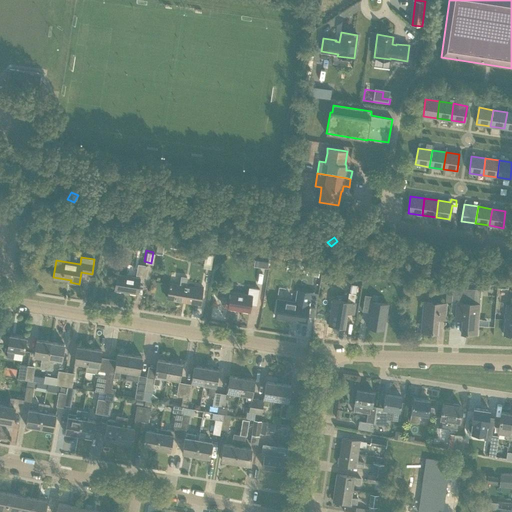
[(115,290),(137,293),(139,280),(146,282),(148,265),(138,264),(136,277),(117,274),(115,290)]
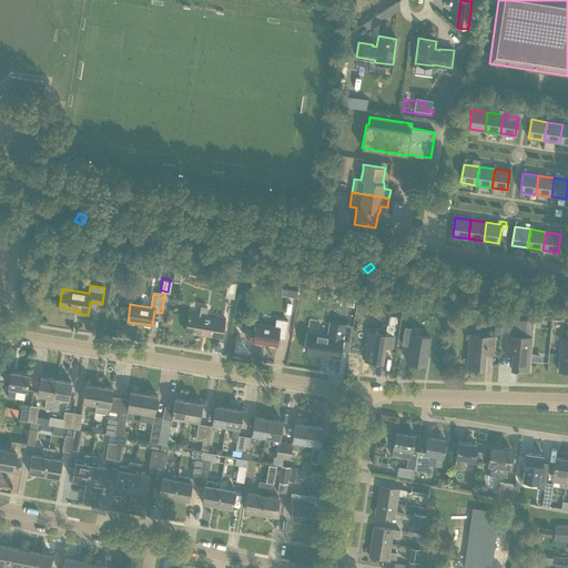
[(342,293),(340,304),(354,306),(355,295),(342,293)]
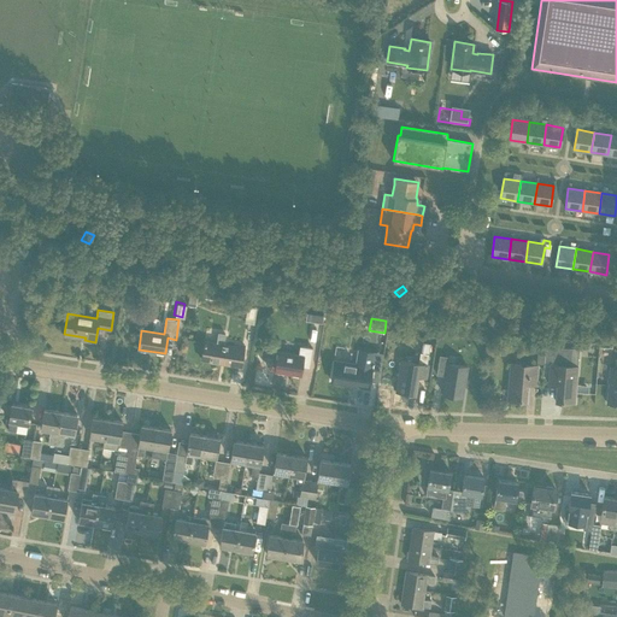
[(201,359),(241,366),(245,345),(236,344),(236,346),(224,345),(225,334),(218,333),(217,344),(204,341),(201,359)]
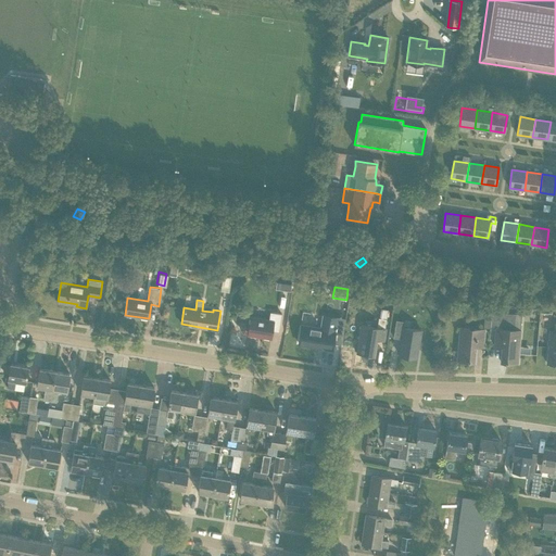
[(356,352),(374,355),(377,339),(383,340),(386,329),(384,328),(388,310),(380,308),(379,317),(377,327),(361,325),(356,352)]
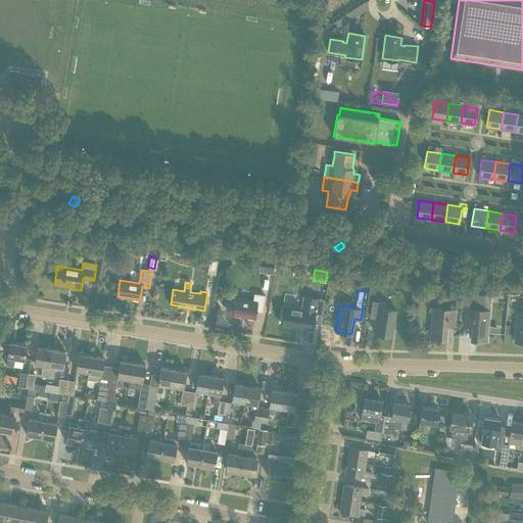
[(455,307),(461,308),(462,293),(454,292),(453,298),(456,299),(455,307)]
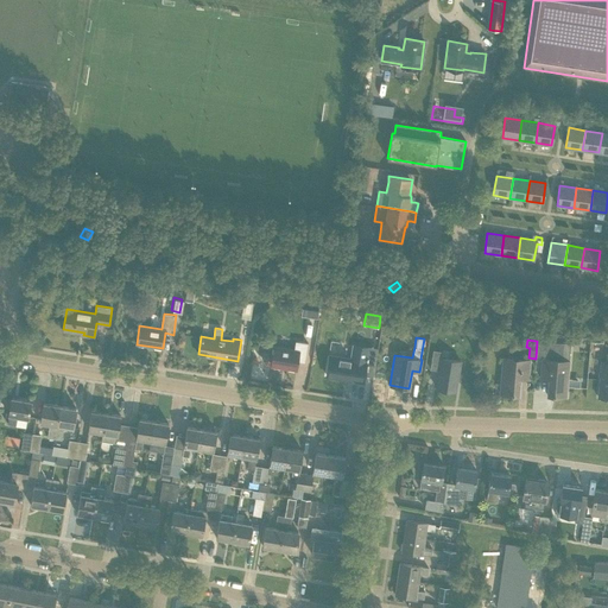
[(271,366),(296,371),(297,361),(305,362),(308,343),(296,341),(295,349),(274,347),(273,355),(267,354),(264,356),(263,361),(265,363),(272,365),(271,366)]
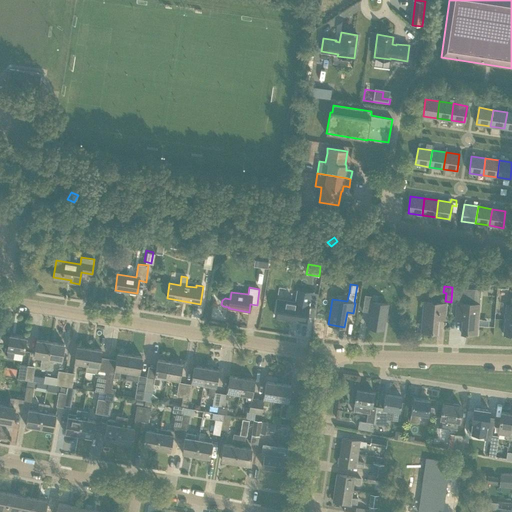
[(473,303),(474,289),(452,287),(451,302),(452,302),(452,299),(458,300),(458,302),(457,302),(456,314),(462,314),(460,332),(477,334),(479,304),(473,303)]
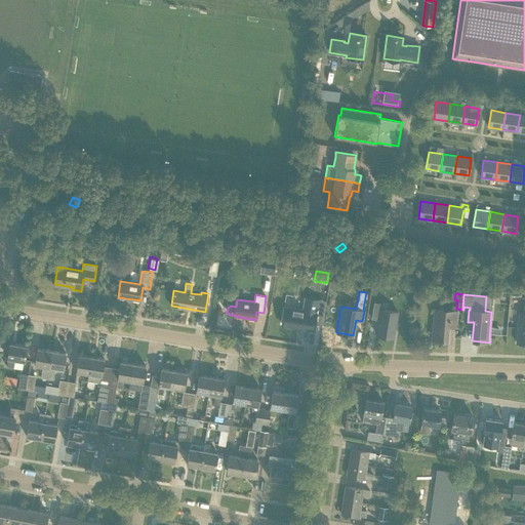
[(282,324),(314,329),(316,313),(315,313),(317,299),(306,298),(304,311),(284,308),(282,324)]
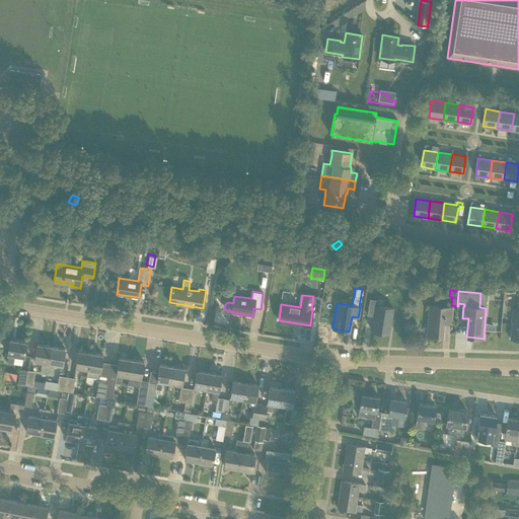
[(372,331),(388,334),(392,308),(377,305),(378,300),(370,299),(368,315),(375,316),(372,331)]
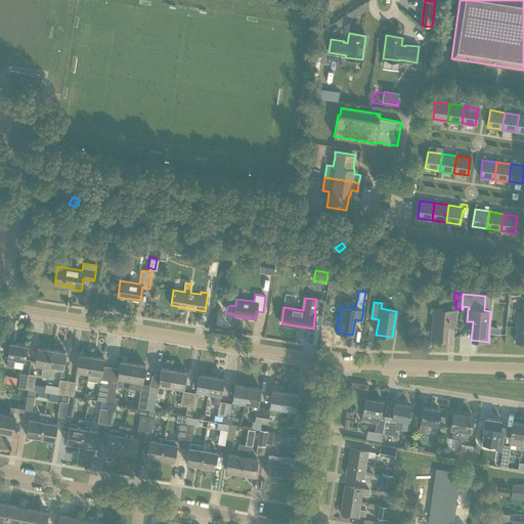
[(431,339),(447,340),(448,322),(455,322),(456,310),(433,308),(431,339)]
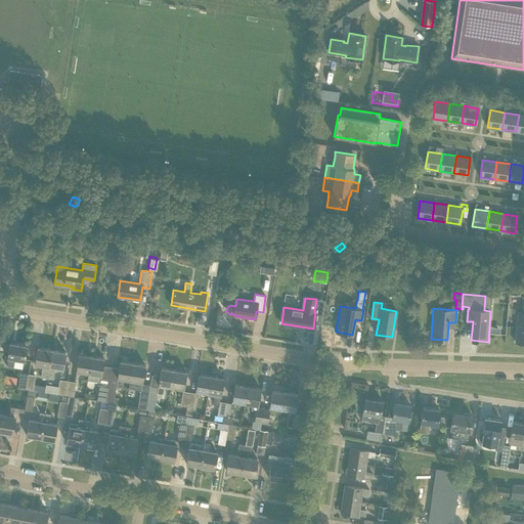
[(24,360),(27,345),(10,343),(7,357),(8,357),(7,365),(13,366),(15,358),(24,360)]
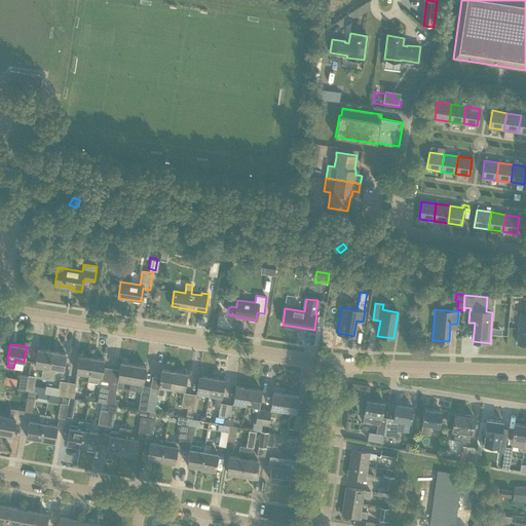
[(41,378),(47,379),(51,350),(37,348),(35,365),(43,367),(41,378)]
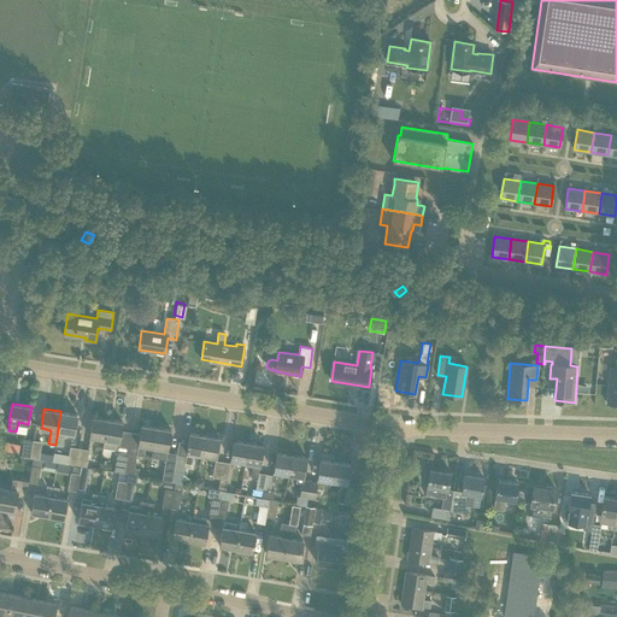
[(77,415),(60,411),(56,445),(63,446),(64,438),(60,438),(62,432),(74,434),(77,415)]
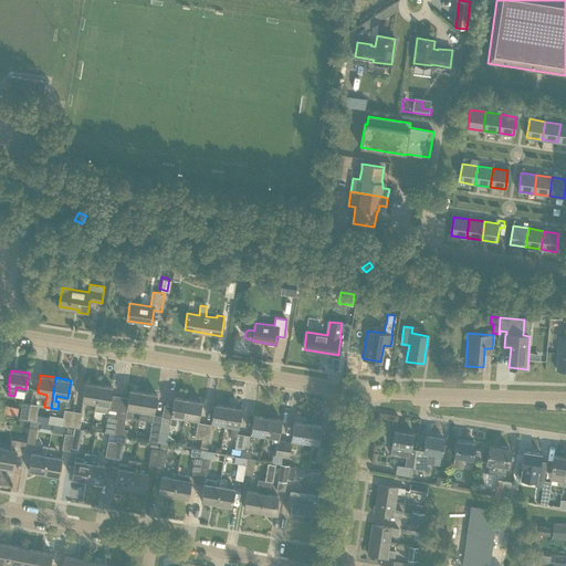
[(82,400),(96,402),(98,385),(85,383),(82,400)]
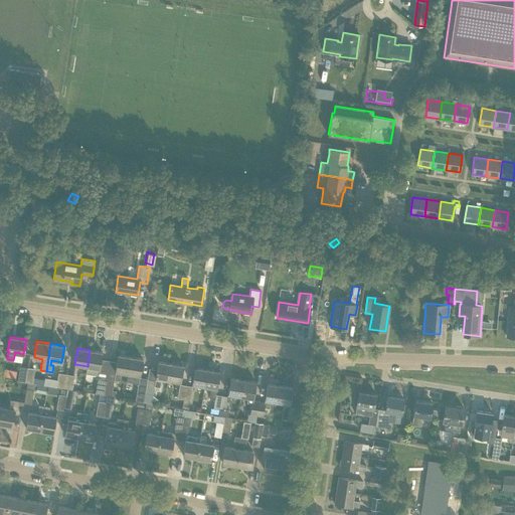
[(88,366),(86,373),(99,375),(102,352),(90,350),(88,366)]
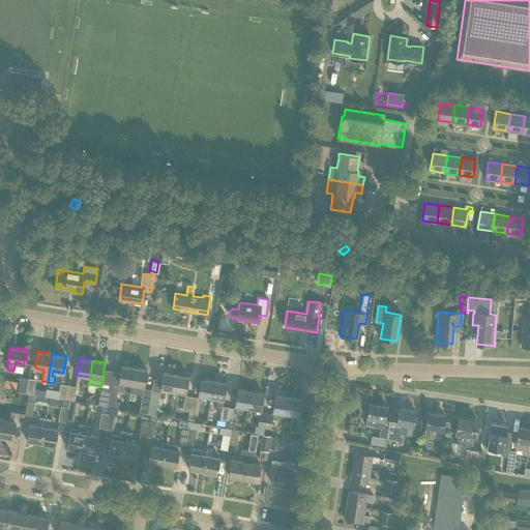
[(125,383),(131,384),(134,366),(121,364),(118,384),(110,382),(108,398),(107,405),(115,407),(118,391),(123,391),(125,383)]
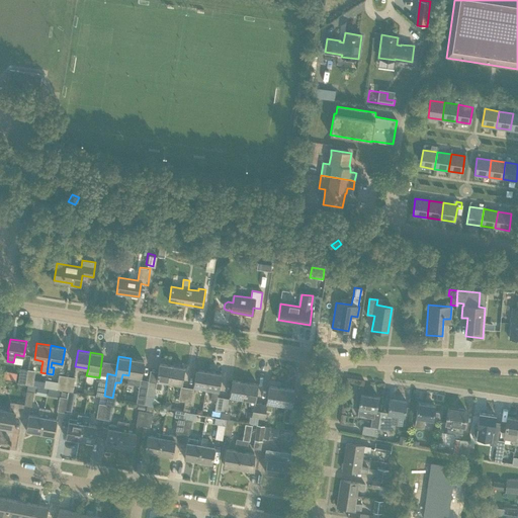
[(144,360),(131,358),(128,375),(127,381),(140,383),(144,360)]
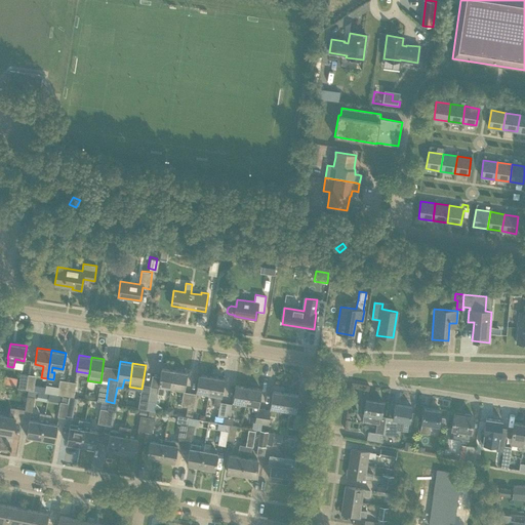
[(164,386),(171,387),(174,370),(161,368),(160,376),(152,375),(151,386),(148,400),(156,402),(158,393),(163,394),(164,386)]
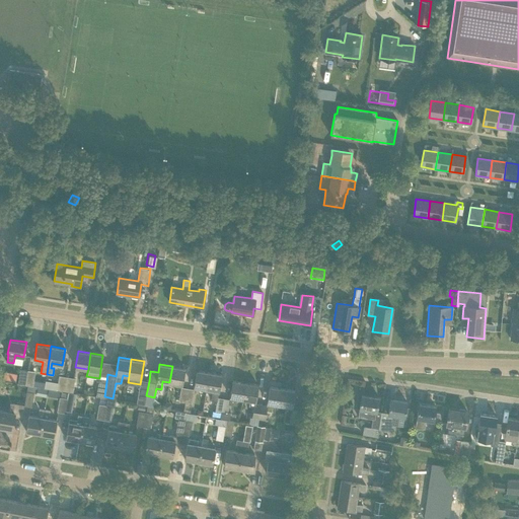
[(184,368),(172,366),(169,382),(181,384),(184,368)]
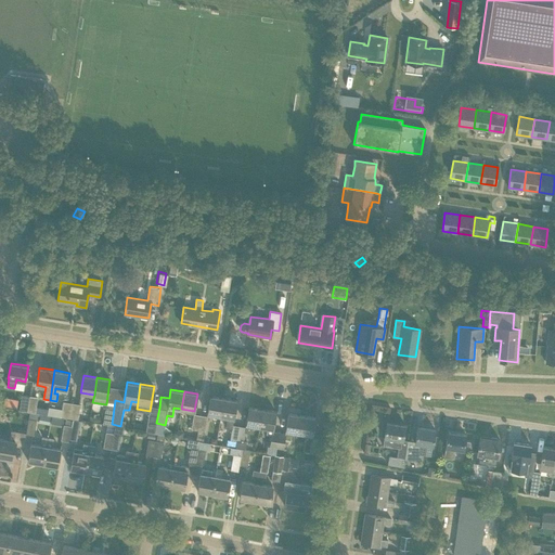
[(29,396),(22,394),(18,411),(27,412),(29,396)]
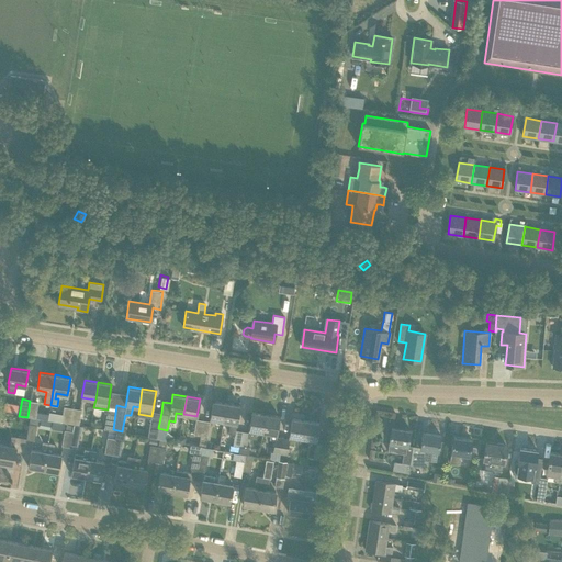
[(27,417),(35,418),(38,402),(30,401),(27,417)]
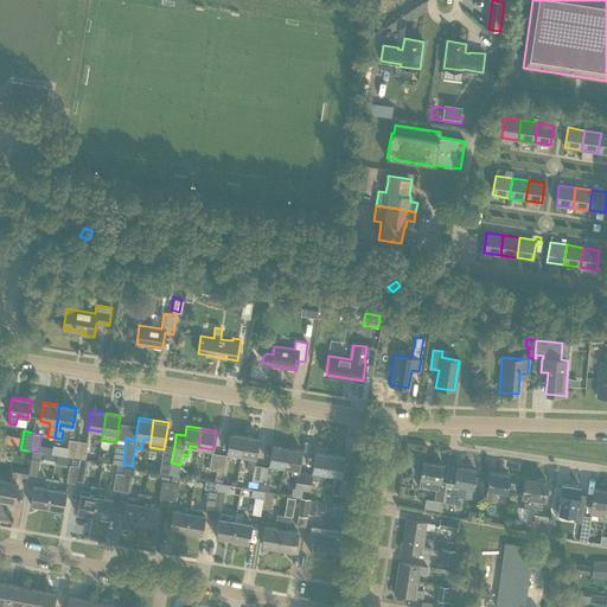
[(227,452),(241,455),(244,435),(230,433),(227,452)]
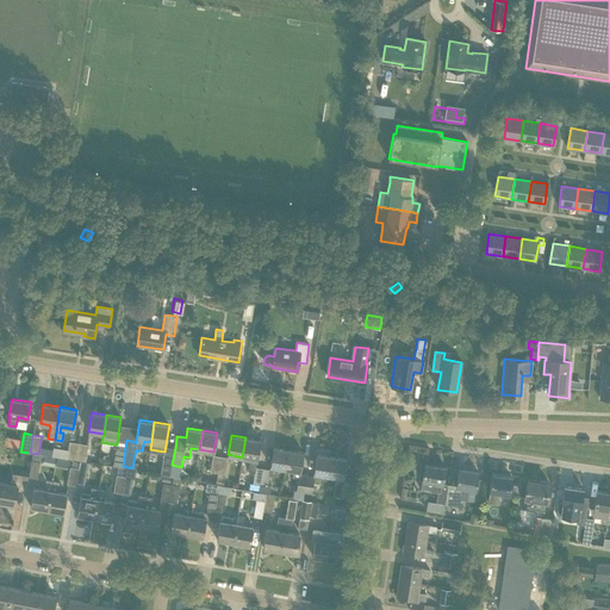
[(253,484),(260,485),(263,468),(256,467),(260,440),(246,437),(242,458),(250,459),(248,471),(254,472),(253,484)]
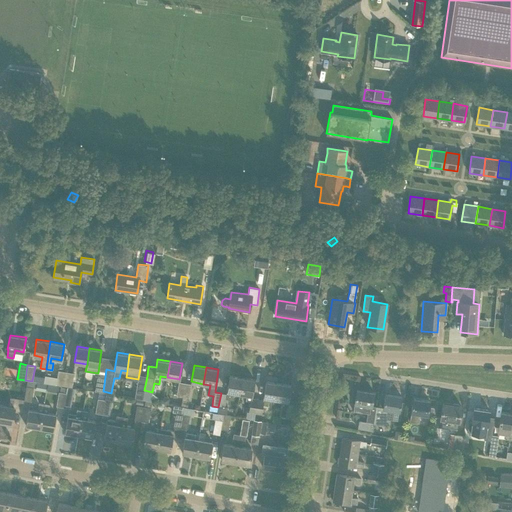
[(106,369),(99,368),(97,382),(104,384),(106,369)]
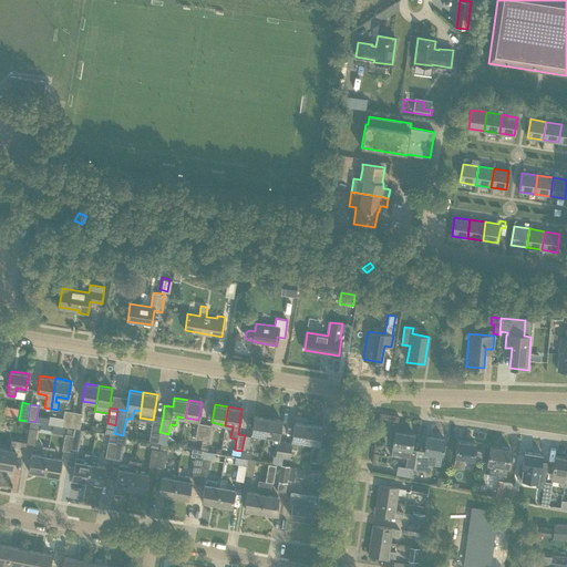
[(73,411),(64,410),(61,425),(71,426),(73,411)]
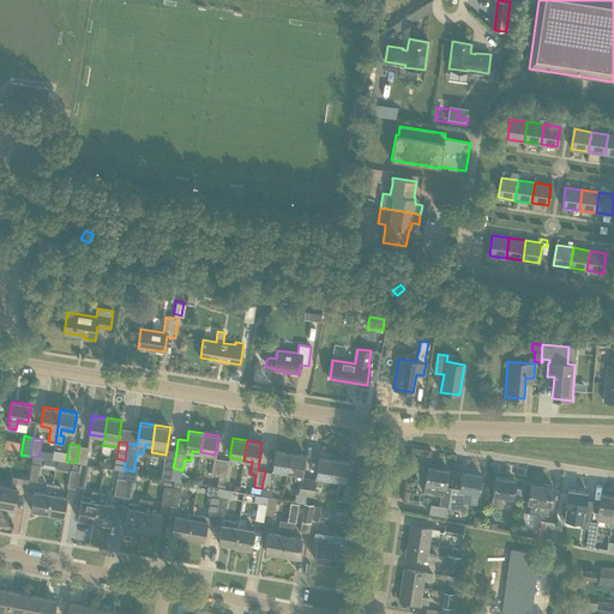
[(86,464),(89,447),(79,445),(77,462),(86,464)]
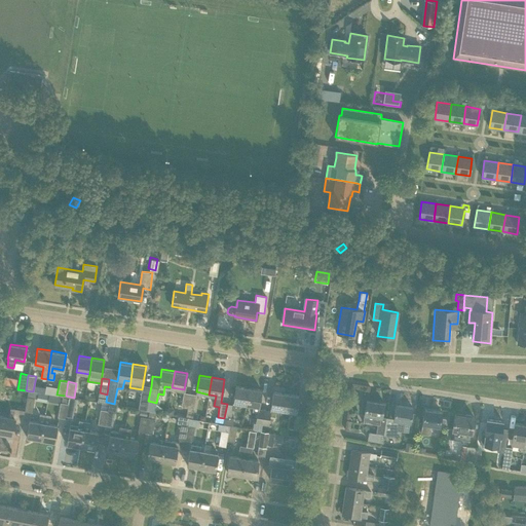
[(151,386),(144,385),(141,400),(148,401),(151,386)]
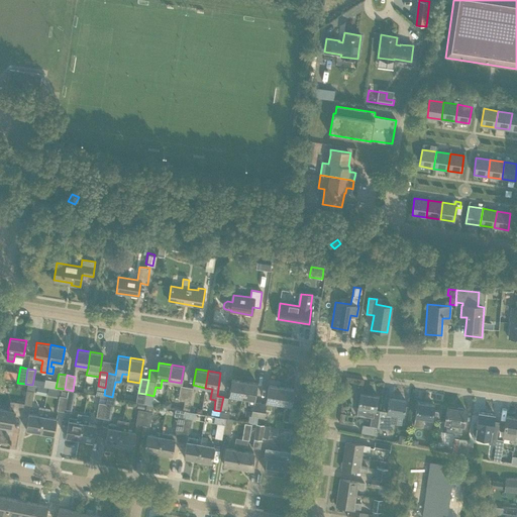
[(235,396),(241,397),(244,381),(232,379),(229,398),(223,397),(220,411),(227,412),(228,403),(234,404),(235,396)]
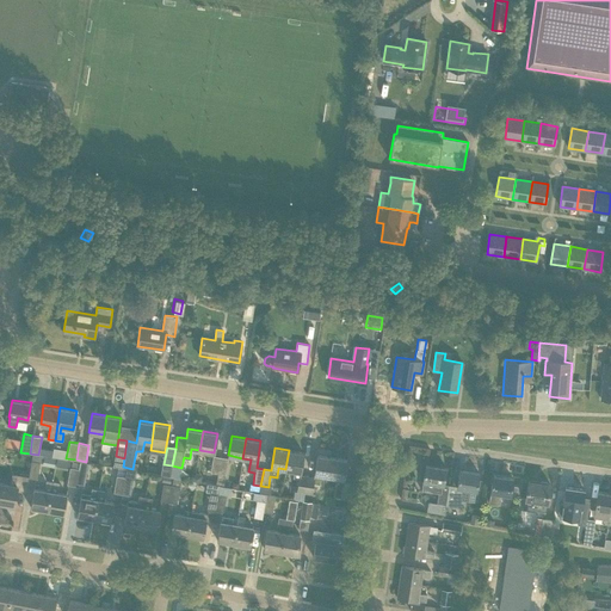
[(303,452),(289,450),(285,469),(294,471),(292,477),(300,479),(303,452)]
